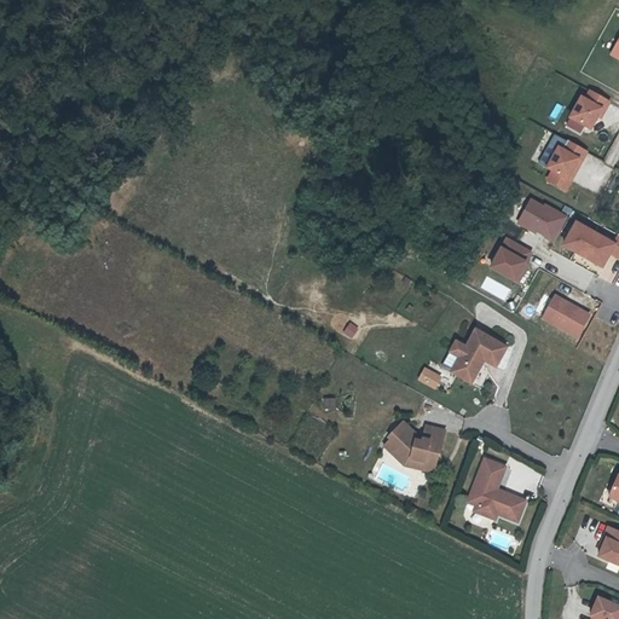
[(618,32),(607,55),(618,61),(618,32)]
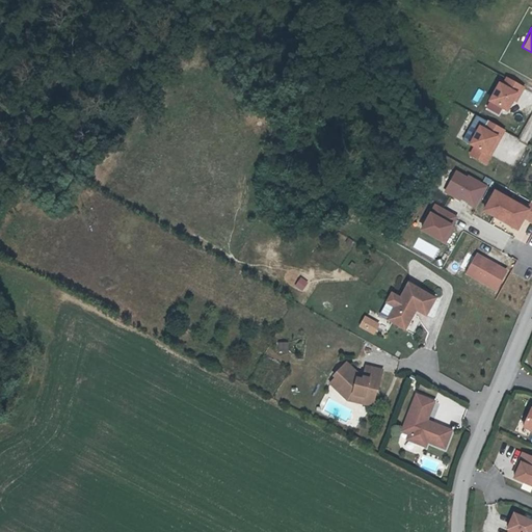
[(483,109),(498,114),(500,110),(509,114),(522,84),(487,71),(483,80),(494,84),(483,109)]
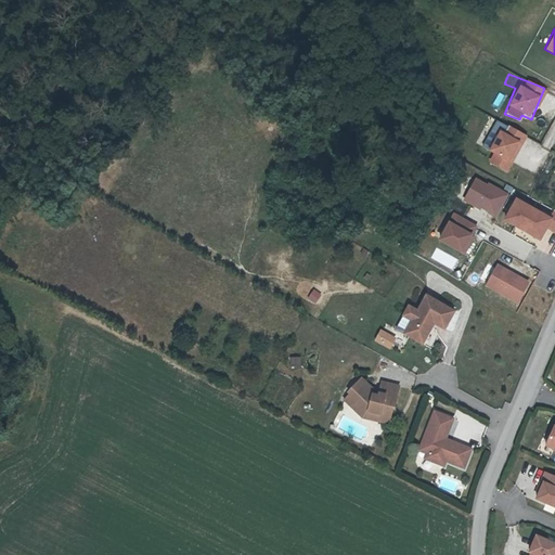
[(501,124),(482,159),(507,172),(526,136),(501,124)]
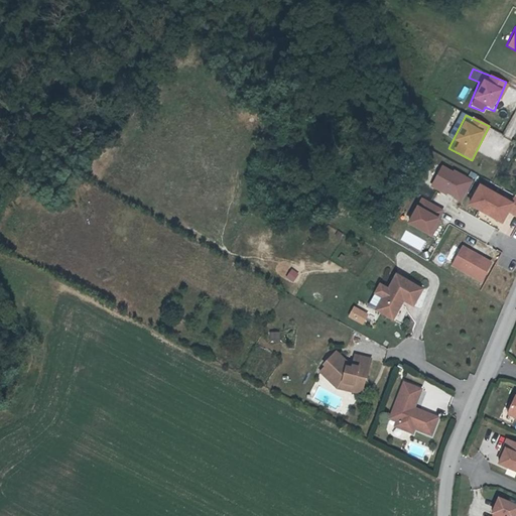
[(461,203),(473,180),(440,163),(429,186),(461,203)]
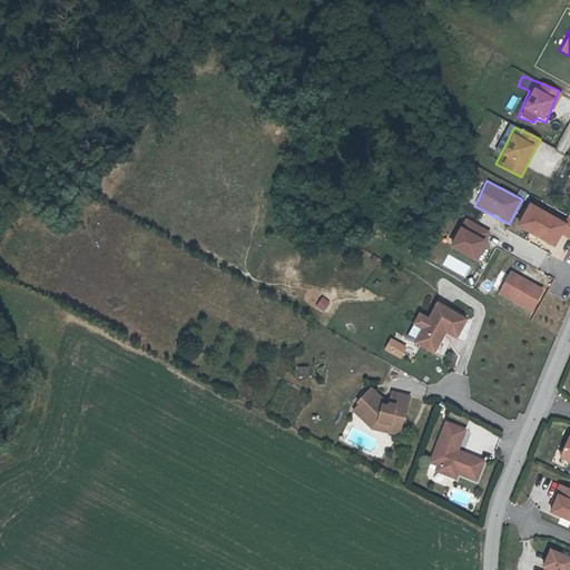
[(569,216),(568,215),(563,223),(528,203),(513,227),(552,249),(560,235),(569,239),(569,216)]
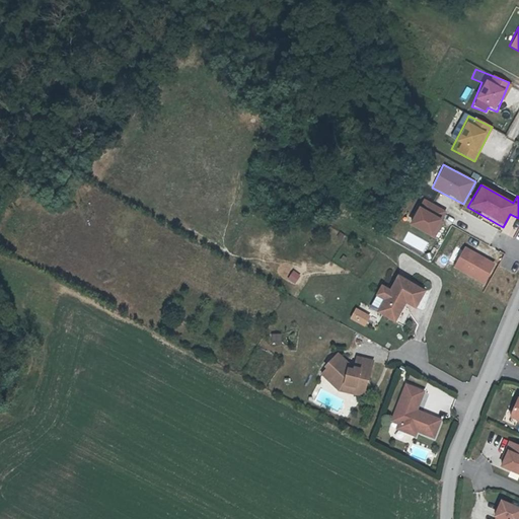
[(433,240),(447,211),(421,198),(406,227),(433,240)]
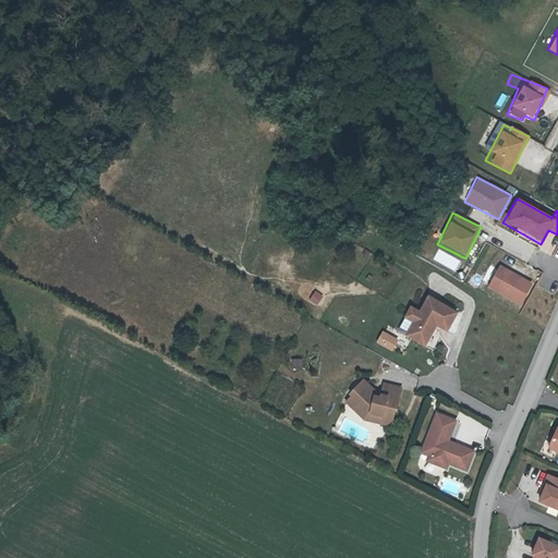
[(520,306),(532,282),(498,265),(485,288),(520,306)]
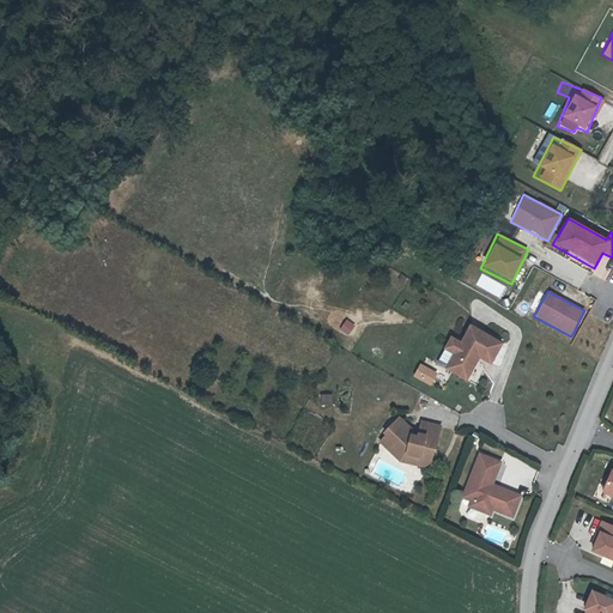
[(462,345),(453,340),(447,351),(456,356),(449,371),(467,381),(478,364),(474,362),(477,357),(492,365),(503,345),(472,328),(462,345)]
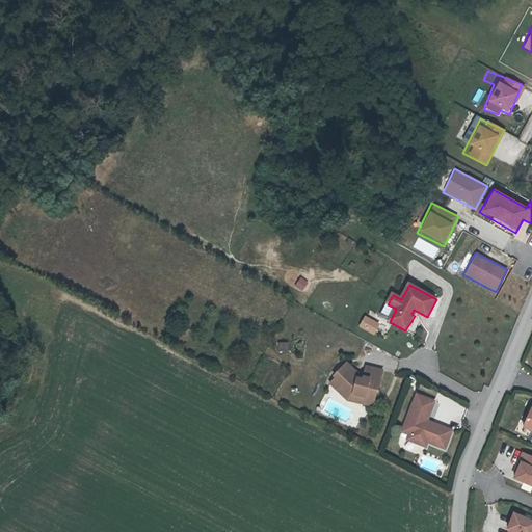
[(363,315),(356,327),(373,335),(378,323),(363,315)]
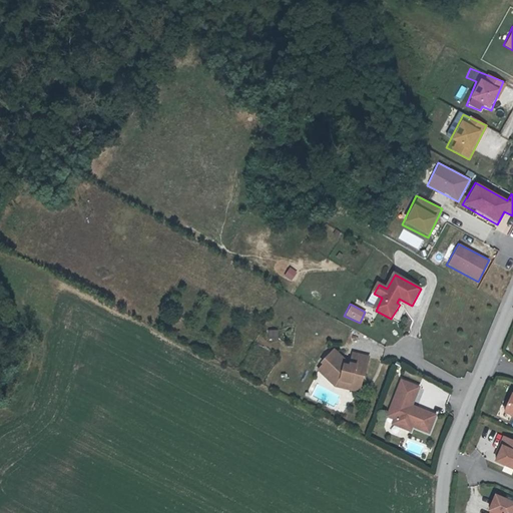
[(268,339),(279,338),(278,330),(268,330),(268,339)]
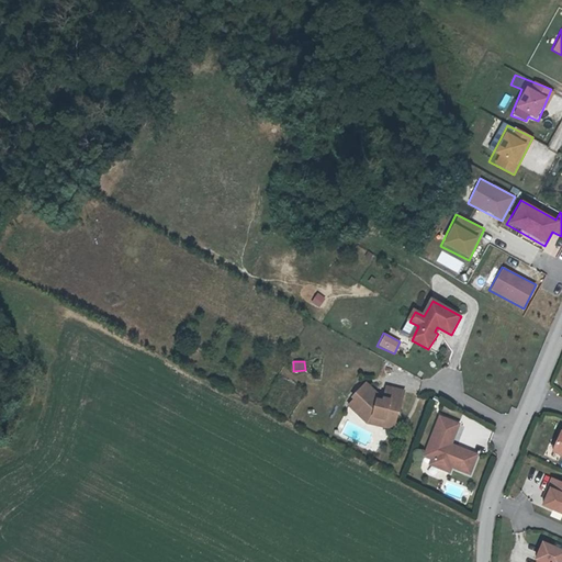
[(380,397),(367,385),(353,398),(356,401),(350,407),(369,425),(373,418),(396,424),(398,414),(400,415),(405,393),(388,389),(384,403),(379,402),(380,397)]
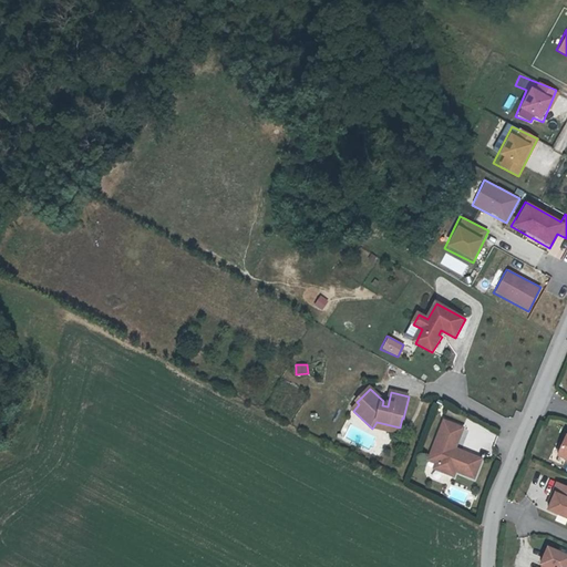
[(377,422),(372,429),(399,435),(400,428),(377,422)]
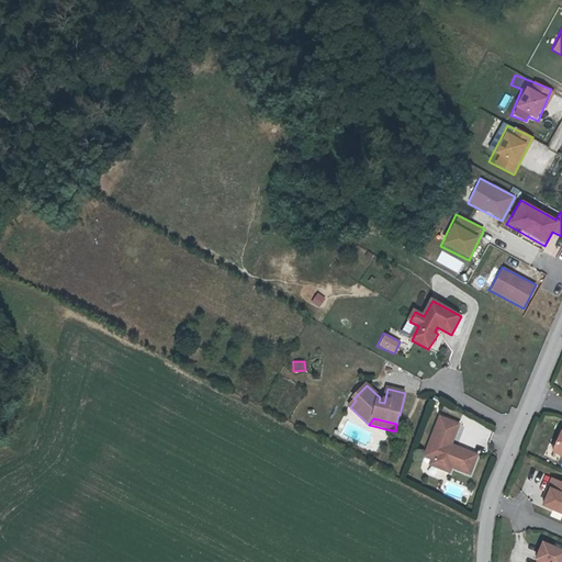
[(441,418),(429,449),(438,452),(434,461),(431,467),(451,473),(453,469),(472,475),(479,457),(458,449),(458,451),(451,449),(460,426),(441,418)]
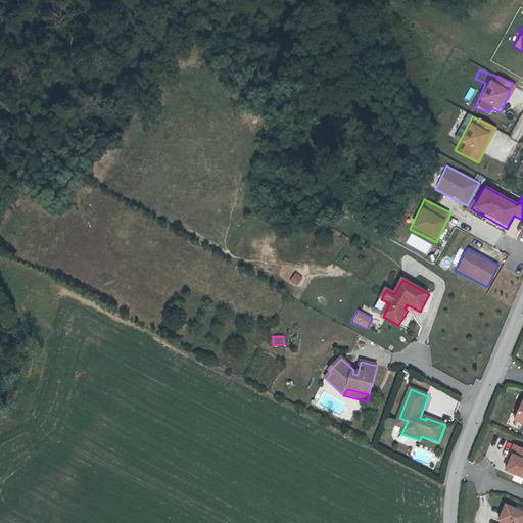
[(522,401),(514,420),(522,424),(522,401)]
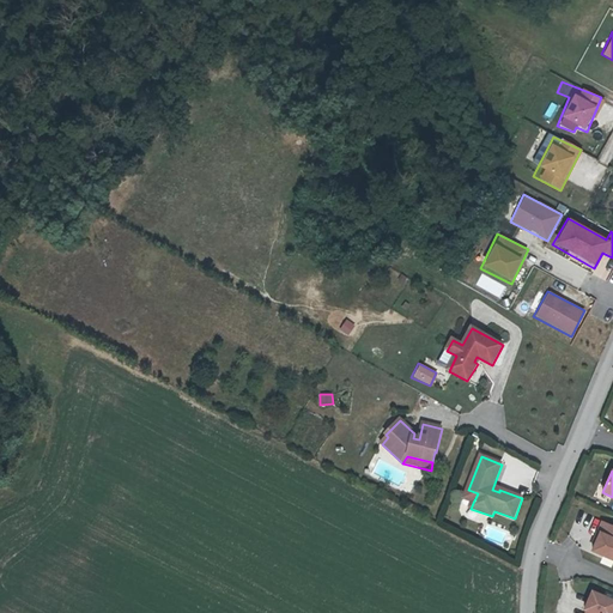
[(478,493),(468,490),(465,499),(473,503),(478,493)]
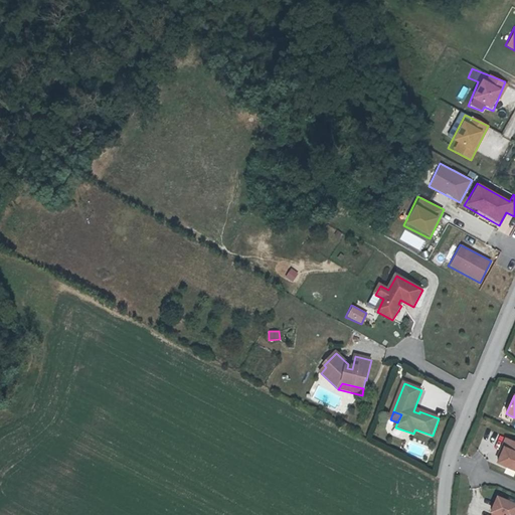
[(514,443),(505,439),(501,448),(504,449),(500,457),(497,463),(514,470),(514,443)]
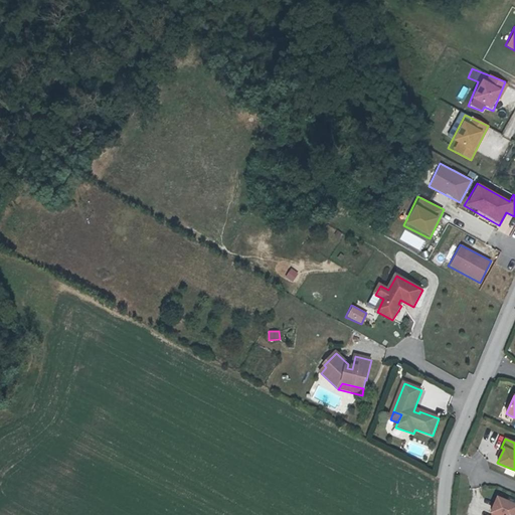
[(492,514),(514,514),(514,504),(498,497),(491,512),(493,513),(492,514)]
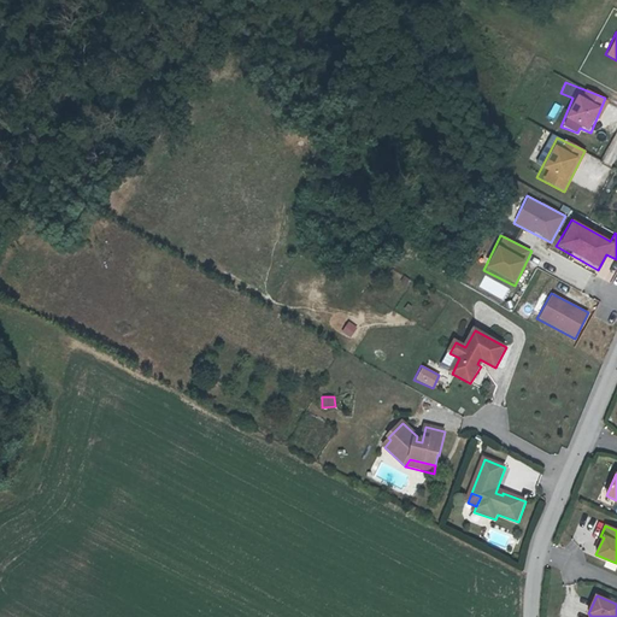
All buildings are outlined.
